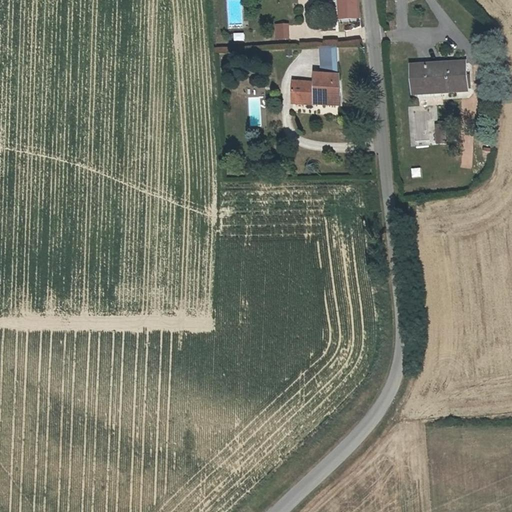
[(276,40),(292,40),(291,24),(276,24),(276,40)]
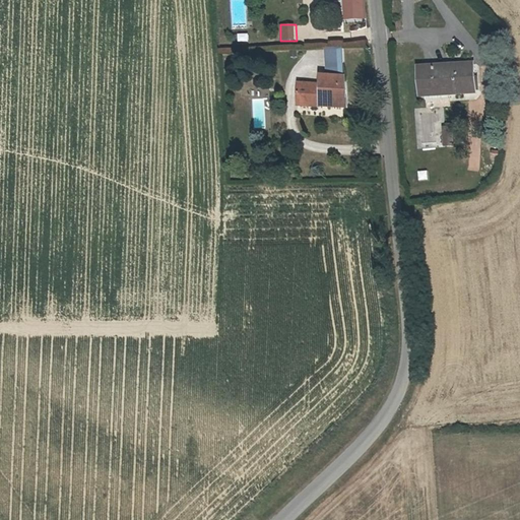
[(351,34),(362,31),(361,24),(350,25),(351,34)]
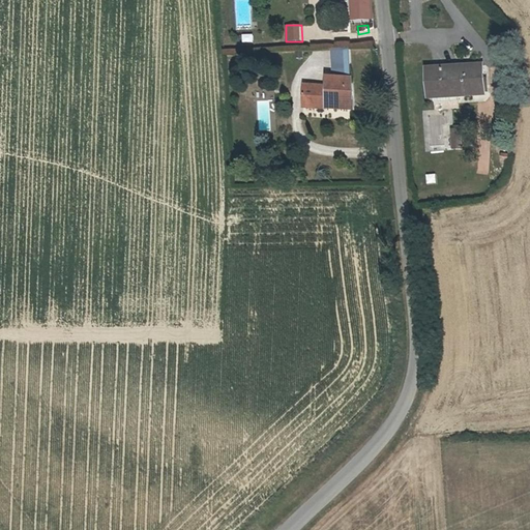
[(339,87),(350,87),(348,52),(339,53),(339,87)]
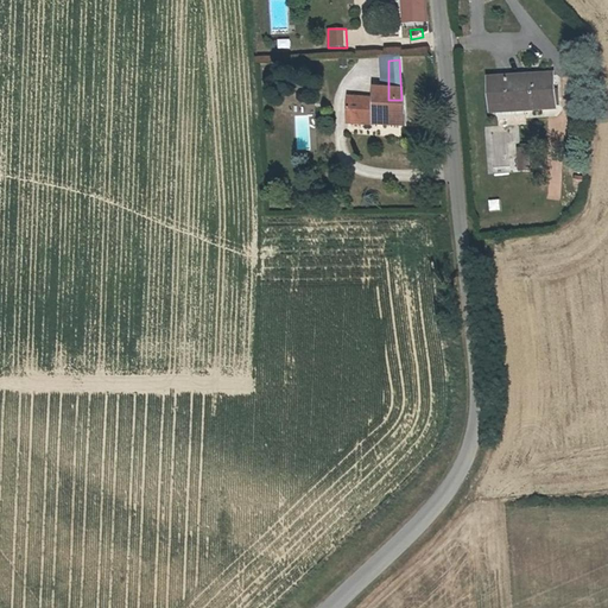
[(555,78),(493,81),(494,112),(556,111),(555,78)]
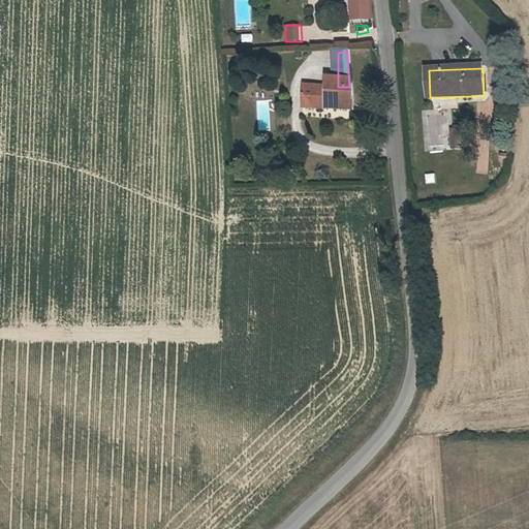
[(322,107),(322,111),(350,110),(349,87),(338,87),(300,89),(301,107),(322,107)]
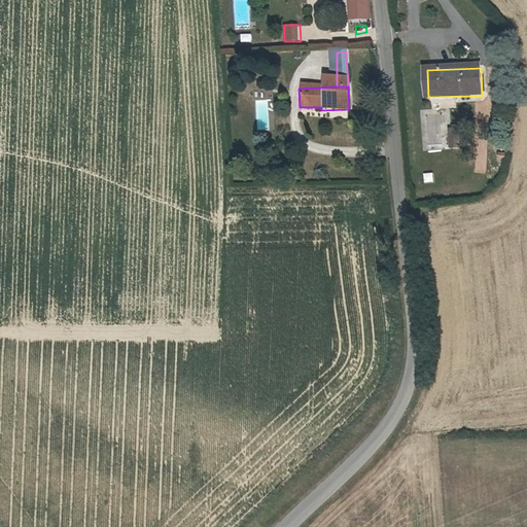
[(255,89),(254,100),(264,101),(265,90),(255,89)]
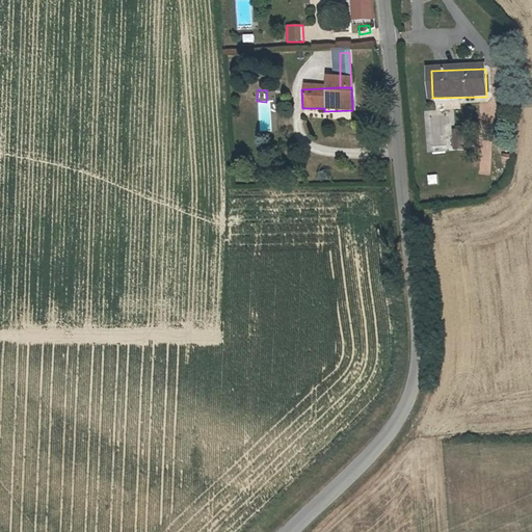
[(262,131),(270,131),(268,101),(260,102),(262,131)]
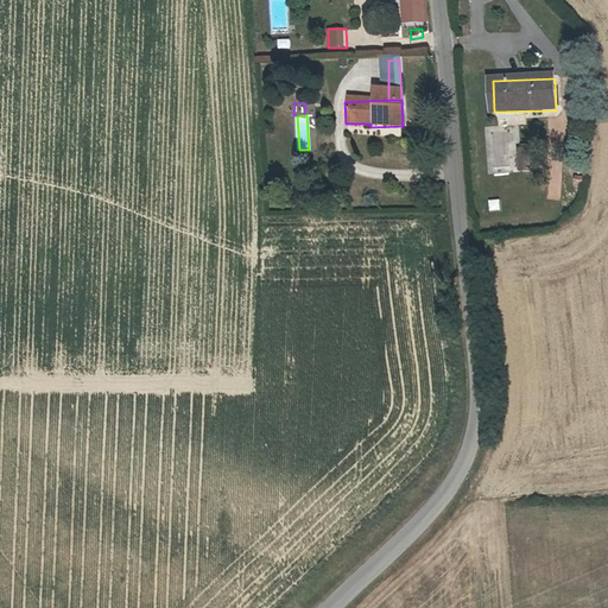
[(491,201),(492,213),(502,211),(501,200),(491,201)]
